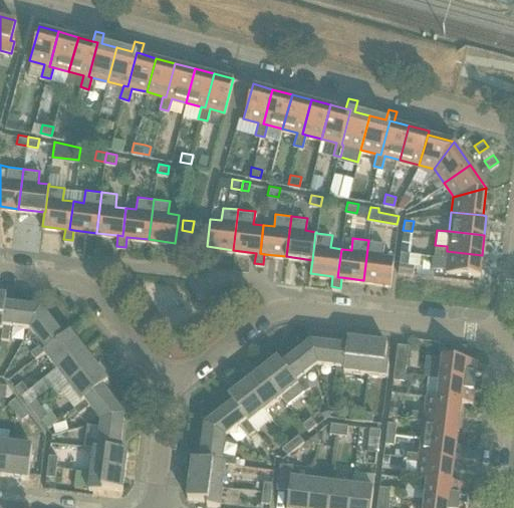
[(391,283),(393,264),(394,255),(382,254),(384,242),(368,240),(363,280),(391,283)]
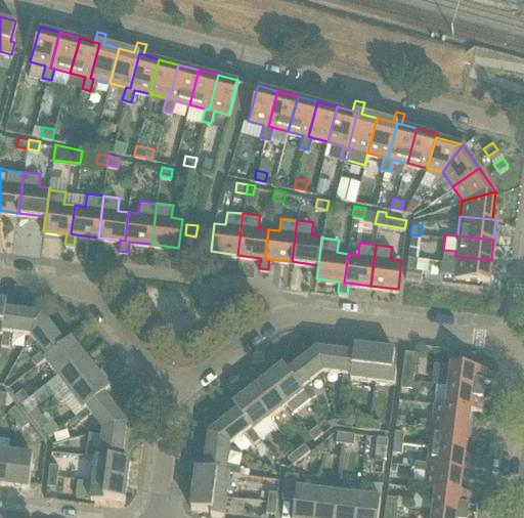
[(443,250),(441,272),(453,273),(453,275),(489,279),(491,260),(455,256),(455,251),(443,250)]
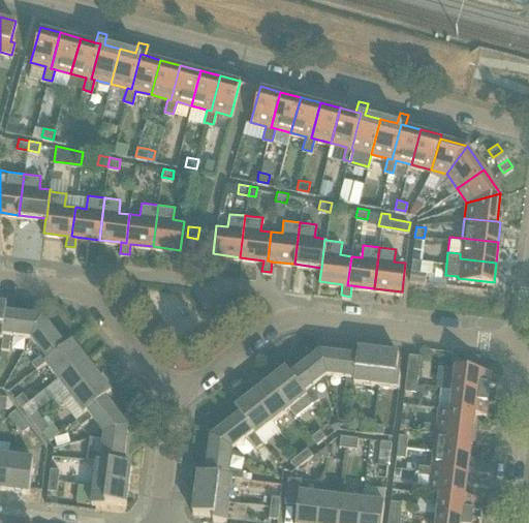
[(422,258),(412,257),(411,269),(419,270),(422,258)]
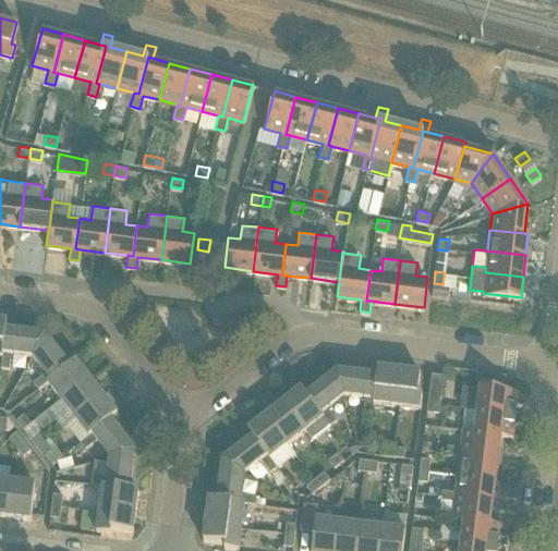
[(32,354),(45,331),(7,327),(2,354),(1,364),(11,365),(12,352),(32,354)]
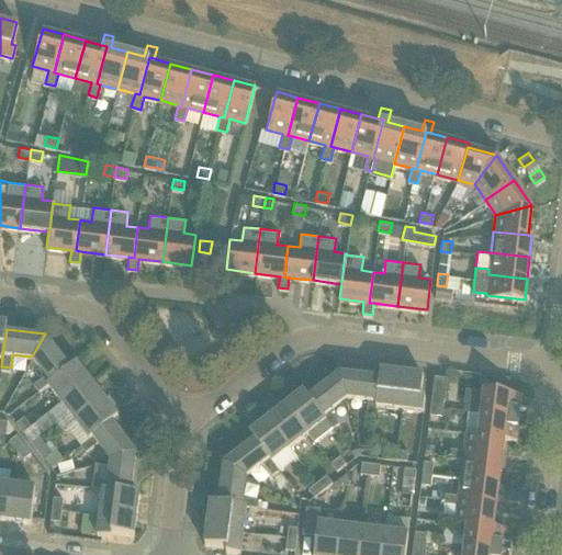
[(69,365),(45,333),(32,357),(46,374),(35,382),(40,388),(47,382),(69,365)]
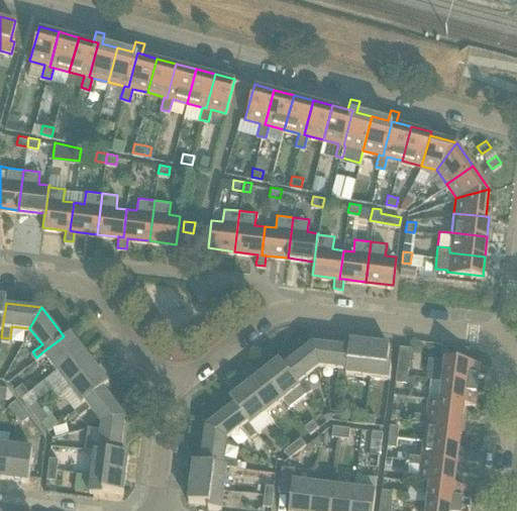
[(70,331),(64,336),(43,351),(57,369),(83,347),(70,331)]
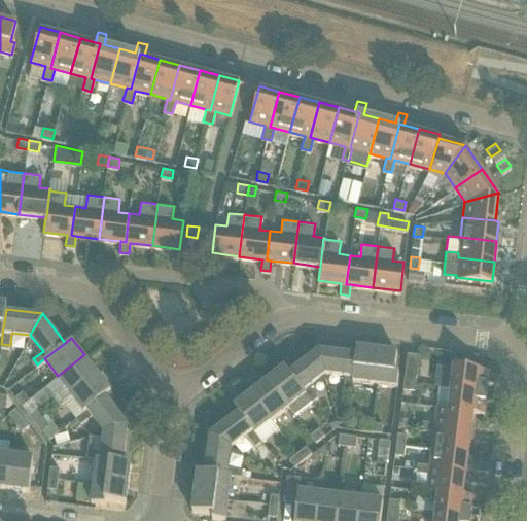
[(372,381),(377,347),(356,344),(355,352),(352,378),(353,378),(372,381)]
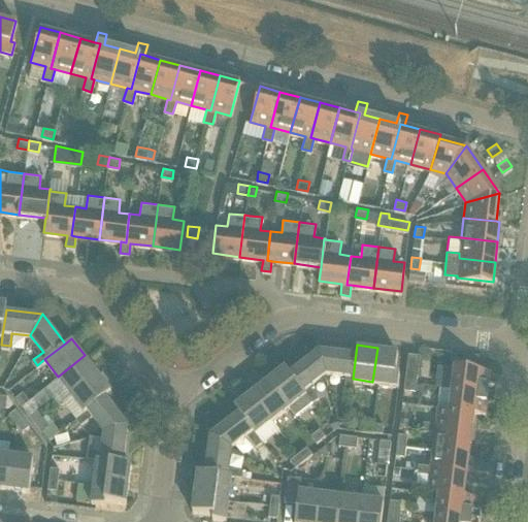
[(397,350),(377,348),(372,382),(397,385),(399,371),(395,370),(397,350)]
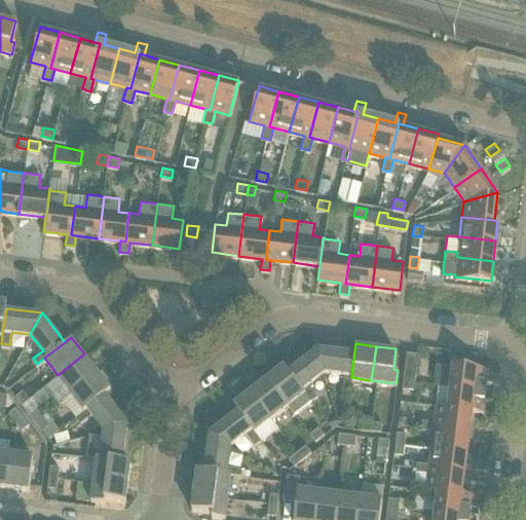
[(324,371),(317,347),(289,370),(311,399),(316,395),(308,383),(324,371)]
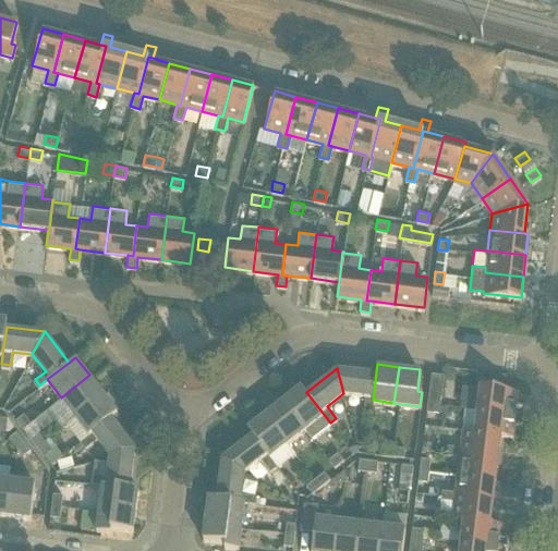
[(373,400),(376,372),(337,368),(343,393),(344,392),(364,395),(363,409),(372,411),(374,400),(373,400)]
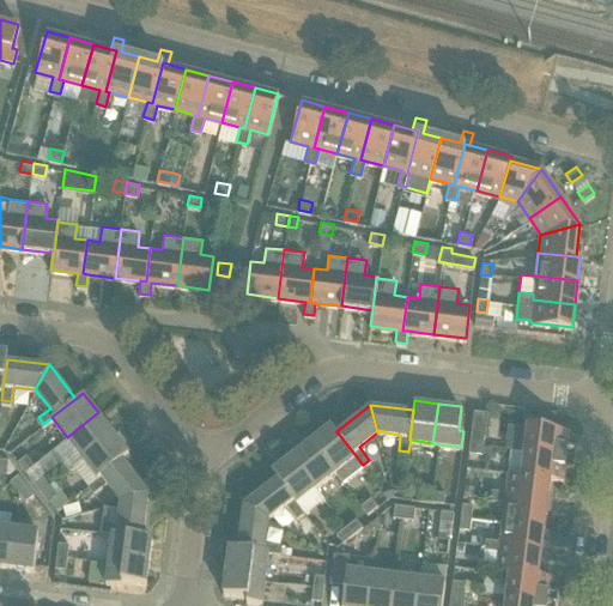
[(473,408),(471,432),(485,434),(487,410),(473,408)]
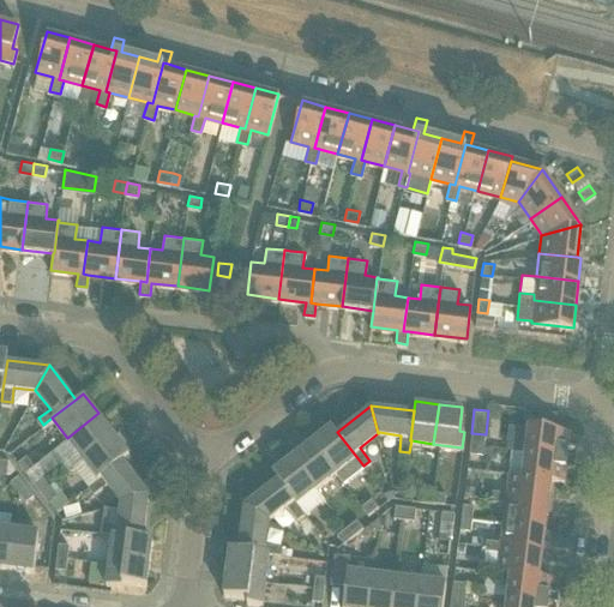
[(114,433),(98,413),(67,438),(83,457),(114,433)]
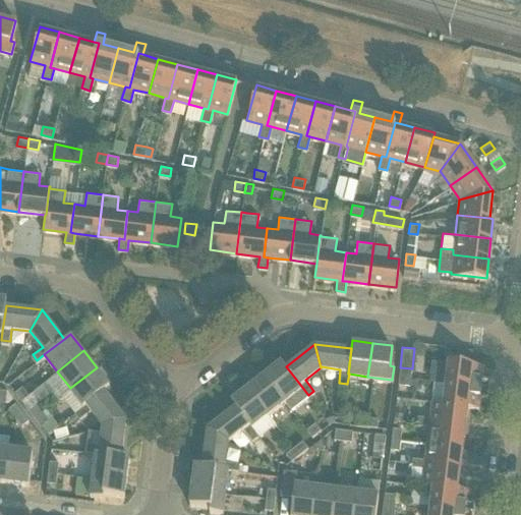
[(448,359),(446,381),(488,386),(490,378),(482,377),(483,364),(448,359)]
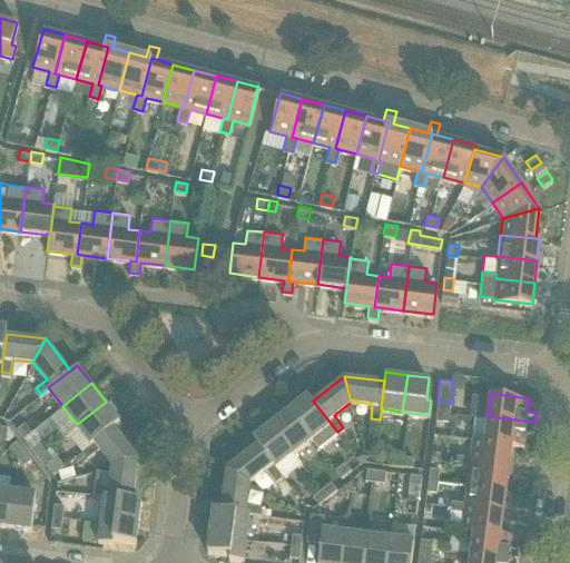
[(337,432),(313,401),(307,394),(290,407),(313,436),(318,445),(337,432)]
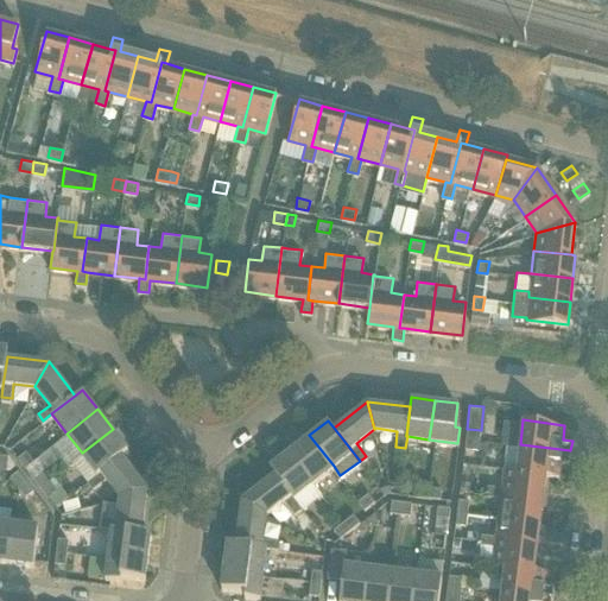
[(128,448),(113,429),(82,453),(96,473),(120,454),(128,448)]
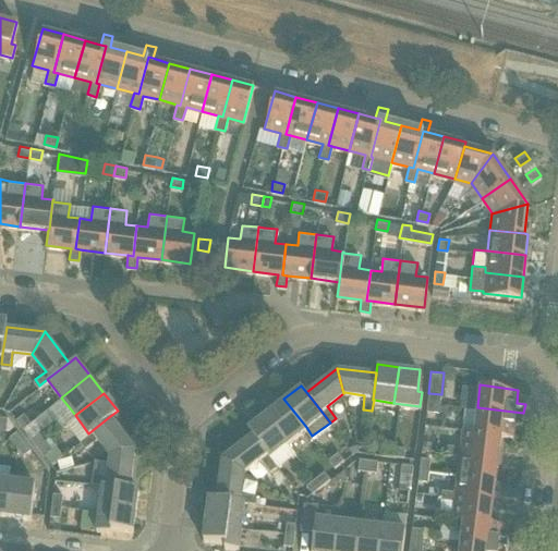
[(439,411),(441,394),(428,393),(426,409),(439,411)]
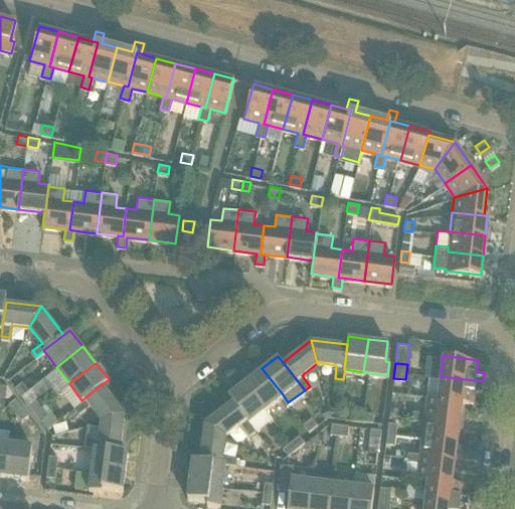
[(283,394),(262,368),(245,381),(266,407),(283,394)]
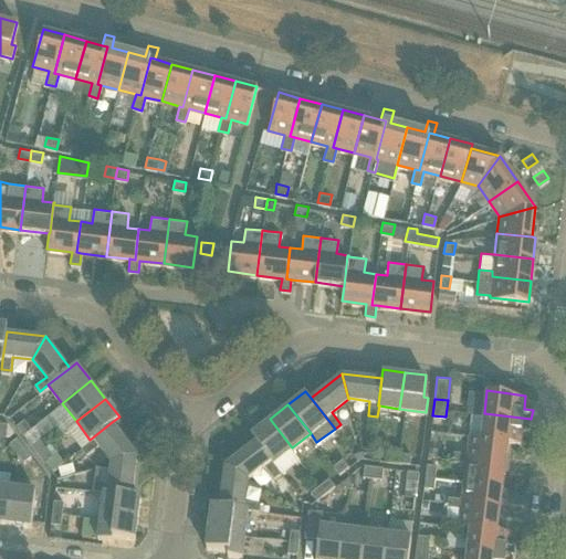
[(530,429),(531,419),(484,413),(481,435),(481,436),(509,440),(520,441),(522,429),(530,429)]
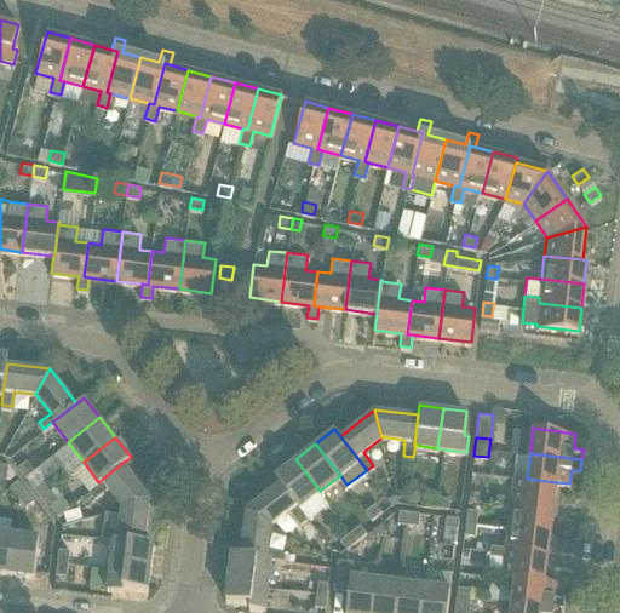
[(23,459),(16,465),(24,476),(32,469),(23,459)]
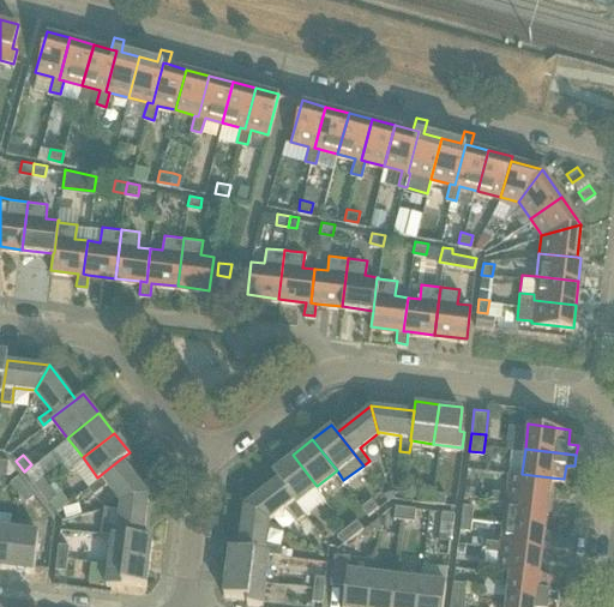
[(317,486),(293,455),(272,470),(278,478),(296,502),(317,486)]
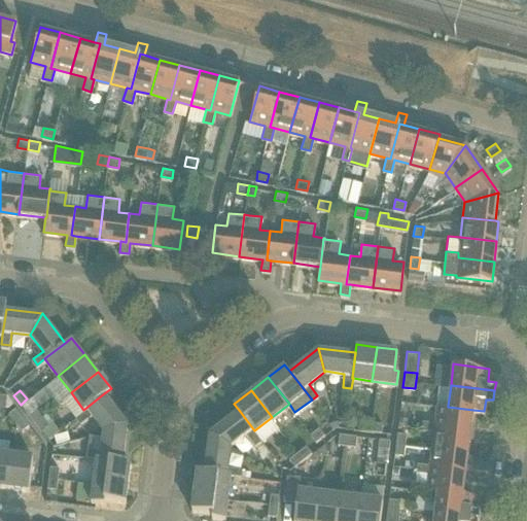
[(127,422),(104,393),(83,410),(76,416),(80,421),(92,413),(103,429),(127,422)]
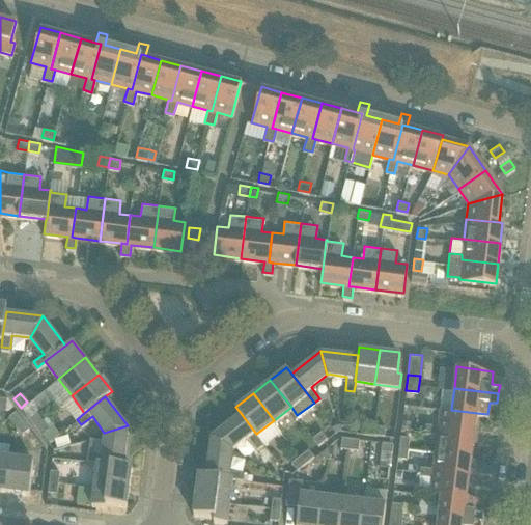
[(425,422),(424,432),(437,433),(438,430),(474,434),(477,413),(451,410),(451,409),(441,407),(439,424),(425,422)]
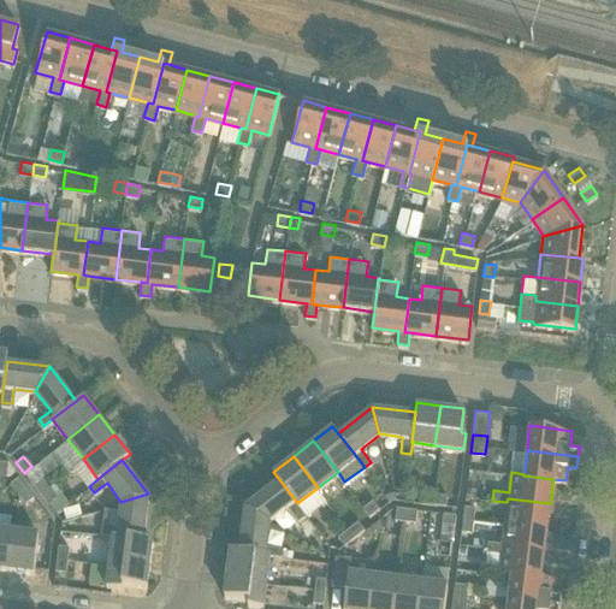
[(25,485),(17,476),(9,482),(17,491),(25,485)]
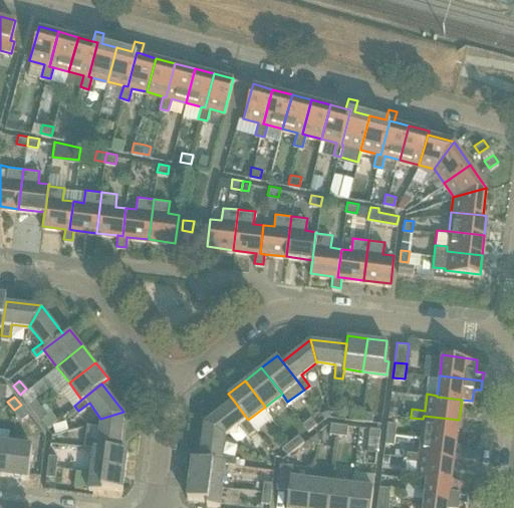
[(39,405),(33,397),(27,403),(33,410),(39,405)]
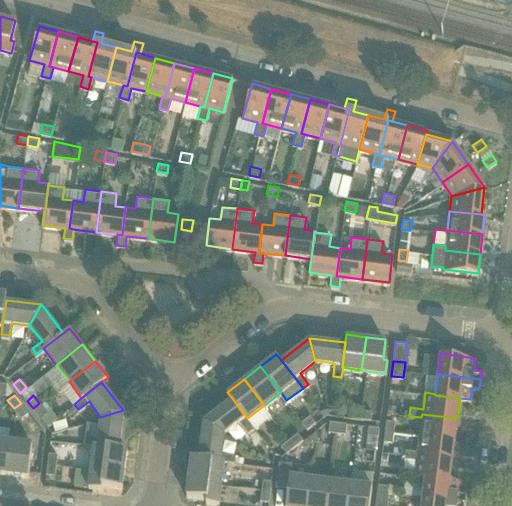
[(232,398),(204,420),(224,432),(239,420),(248,431),(254,426),(247,418),(232,398)]
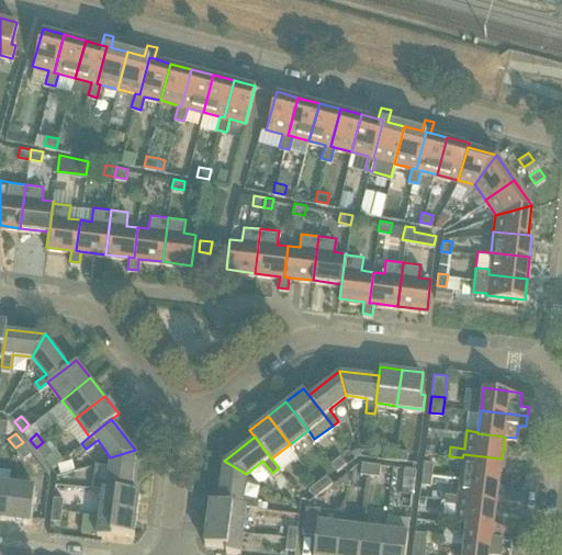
[(30,451),(23,442),(15,448),(22,457),(30,451)]
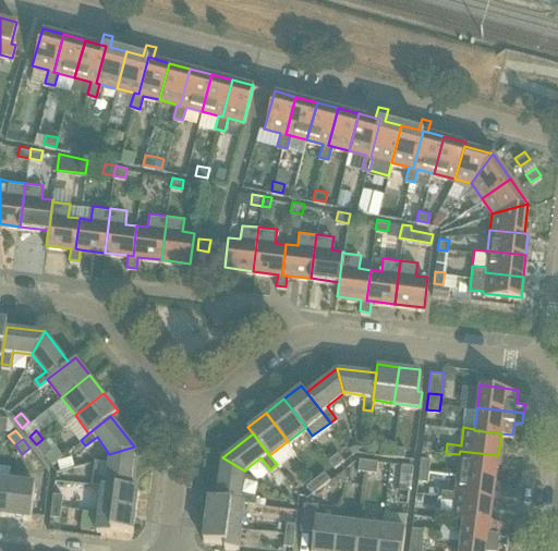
[(50,448),(43,439),(36,444),(43,454),(50,448)]
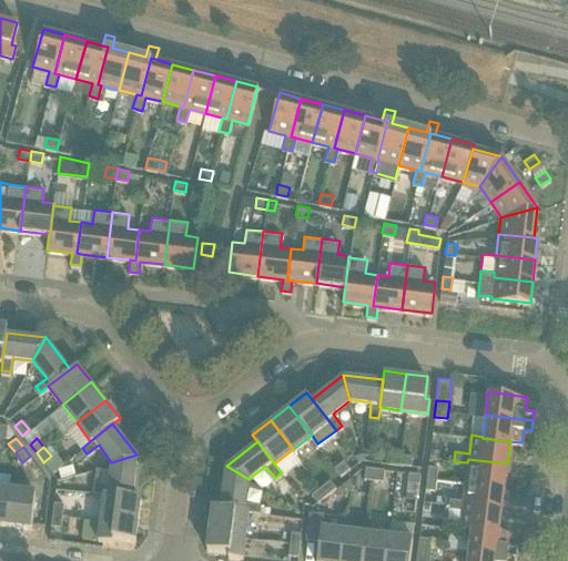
[(399,462),(401,452),(389,451),(388,461),(399,462)]
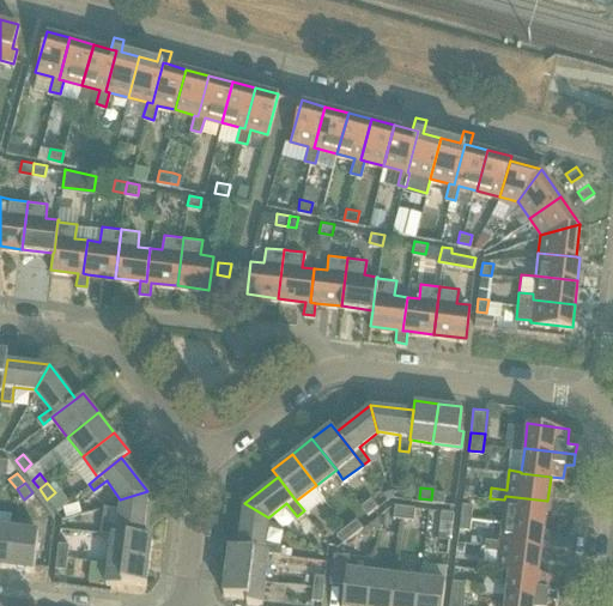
[(444,501),(445,490),(432,489),(431,500),(444,501)]
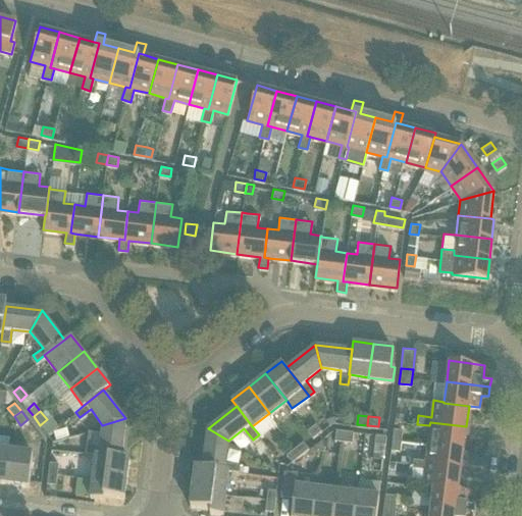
[(121,455),(125,418),(102,425),(100,443),(87,442),(87,451),(96,452),(121,455)]
